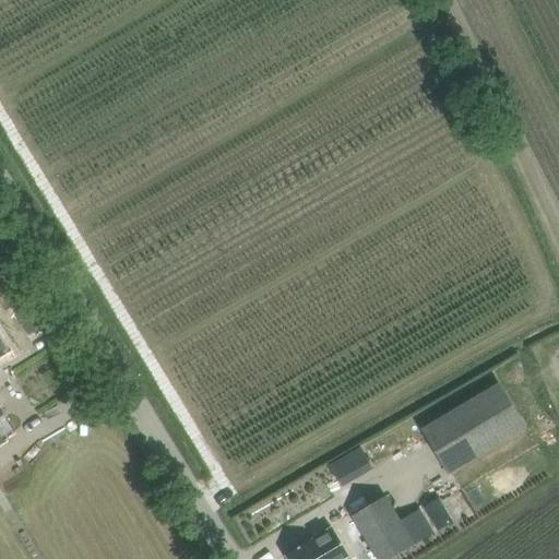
[(0,441),(2,440),(0,436),(0,356),(10,351),(0,334),(0,441)]
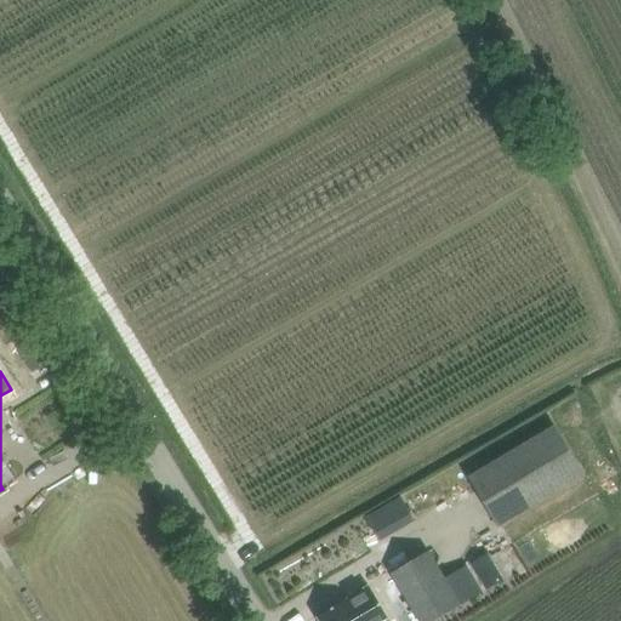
[(468,477),(497,527),(584,476),(553,426),(468,477)]
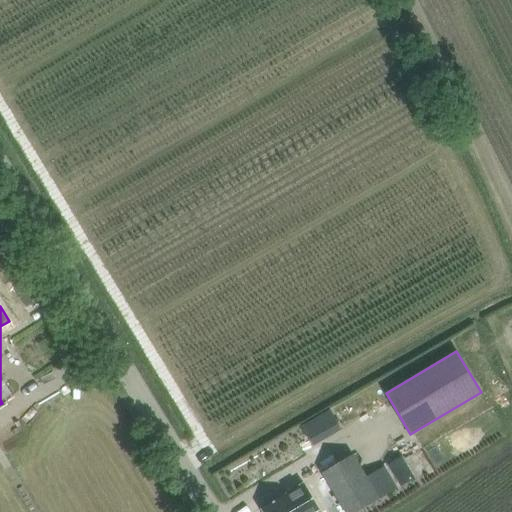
[(330,410),(302,426),(313,445),(341,429),(330,410)]
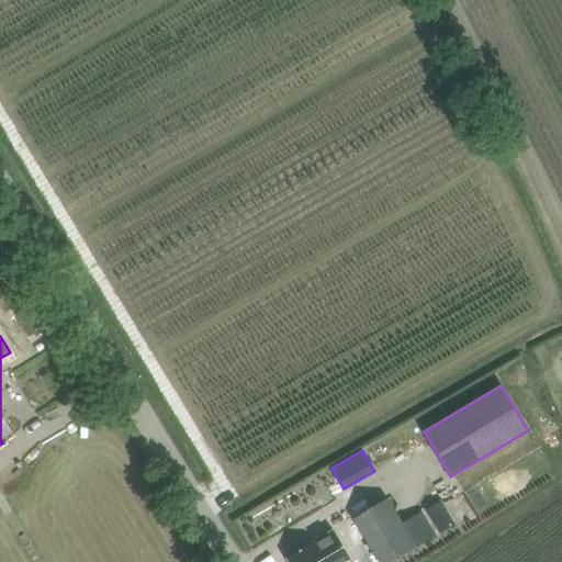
[(392,561),(402,557),(417,548),(437,536),(422,510),(402,523),(388,498),(372,507),(353,519),(379,561),(392,561)]
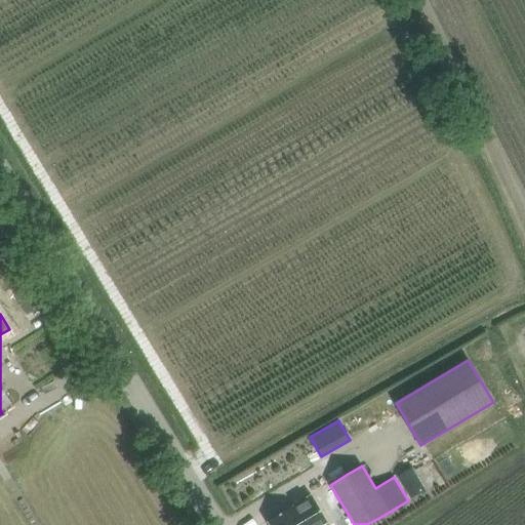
[(409,498),(425,489),(412,467),(396,476),(409,498)]
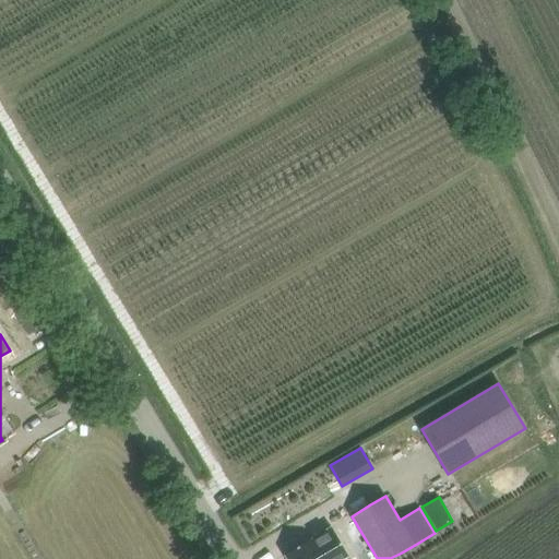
[(287,558),(349,558),(332,528),(286,556),(287,558)]
